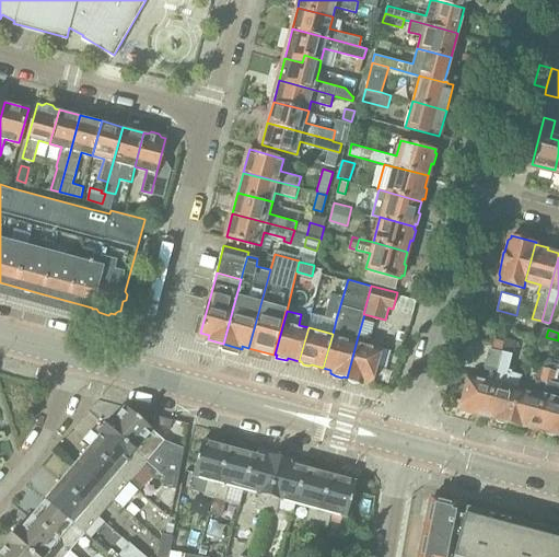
[(357,340),(347,378),(349,378),(351,381),(357,382),(360,381),(363,382),(364,379),(372,381),(384,340),(372,337),(370,344),(357,340)]
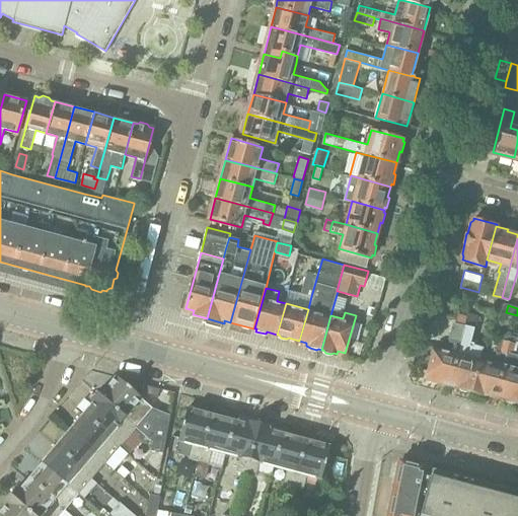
[(428,371),(426,373),(427,376),(426,378),(429,379),(431,381),(436,382),(439,381),(450,384),(458,353),(467,315),(459,313),(456,322),(454,322),(450,339),(449,346),(450,346),(449,350),(435,347),(428,371)]
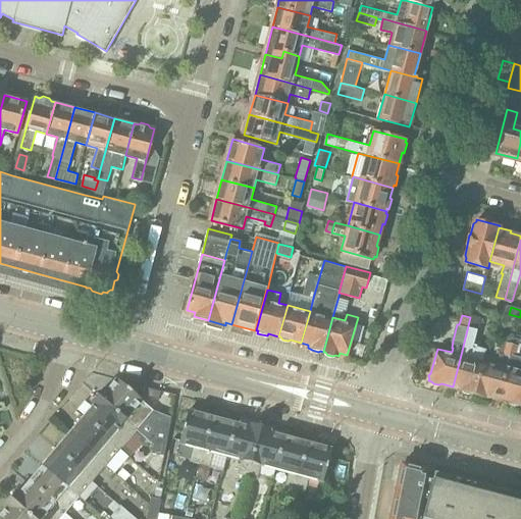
[(461,355),(453,386),(463,390),(465,392),(470,393),(473,392),(475,393),(483,362),(483,361),(483,360),(486,349),(477,346),(477,345),(474,344),(480,317),(471,315),(470,317),(461,355)]
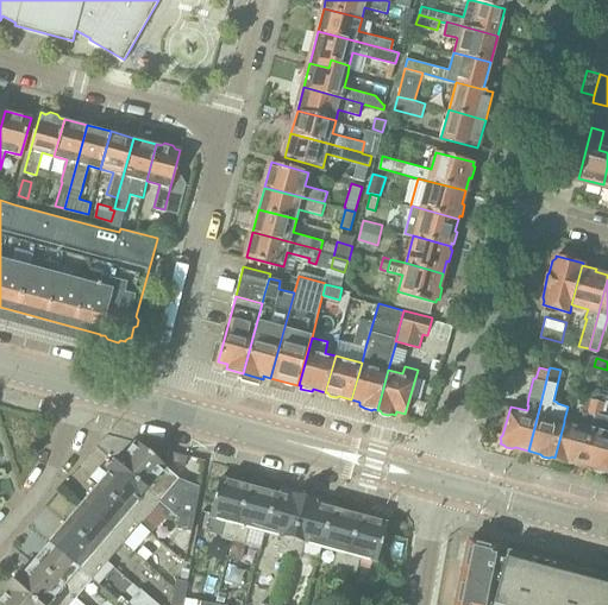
[(564,422),(555,458),(557,459),(559,461),(565,462),(569,461),(581,465),(601,392),(589,389),(587,397),(580,424),(580,426),(564,422)]
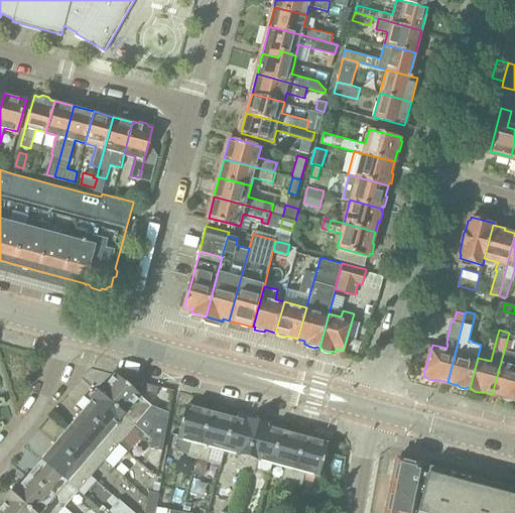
[(514,335),(509,333),(492,394),(503,397),(504,399),(510,400),(512,399),(514,400),(514,352),(513,352),(514,346),(514,335)]
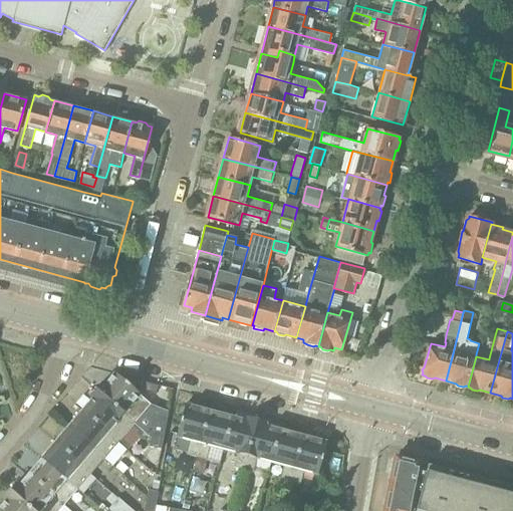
[(102,380),(96,389),(136,422),(152,403),(115,371),(105,384),(102,380)]
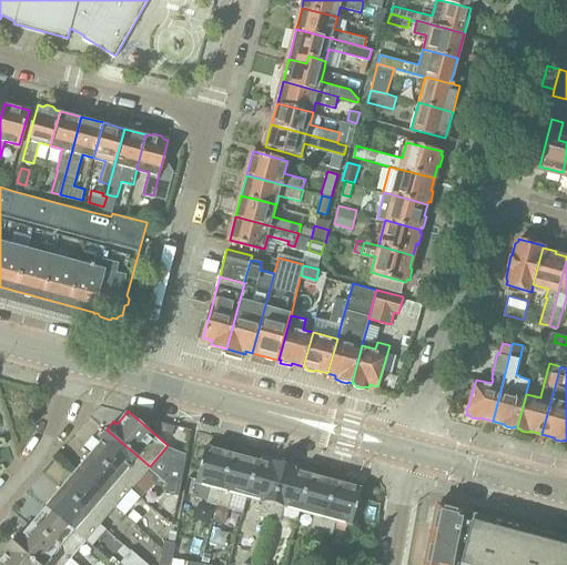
[(176,424),(160,420),(158,429),(174,433),(176,424)]
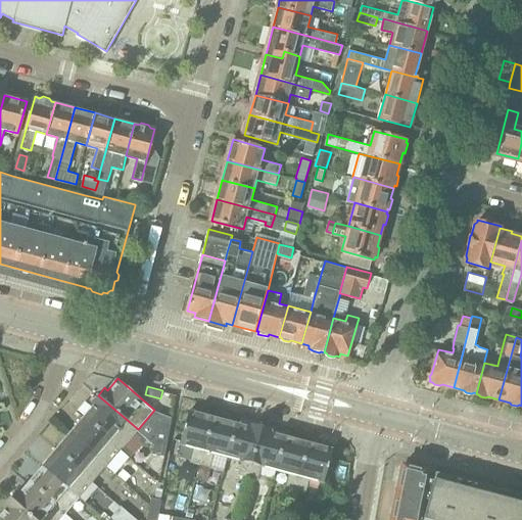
[(95,405),(85,416),(122,447),(138,429),(98,395),(92,403),(95,405)]
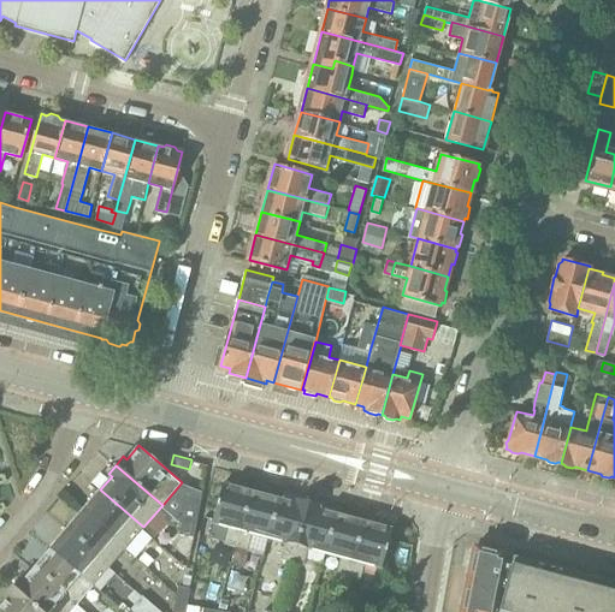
[(214,522),(211,536),(225,540),(224,542),(237,545),(252,491),(223,482),(212,521),(214,522)]
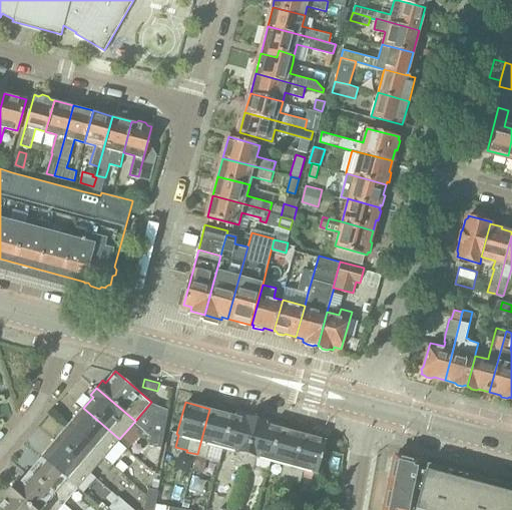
[(83,408),(69,424),(105,455),(104,456),(113,463),(117,459),(126,448),(118,440),(119,439),(83,408)]
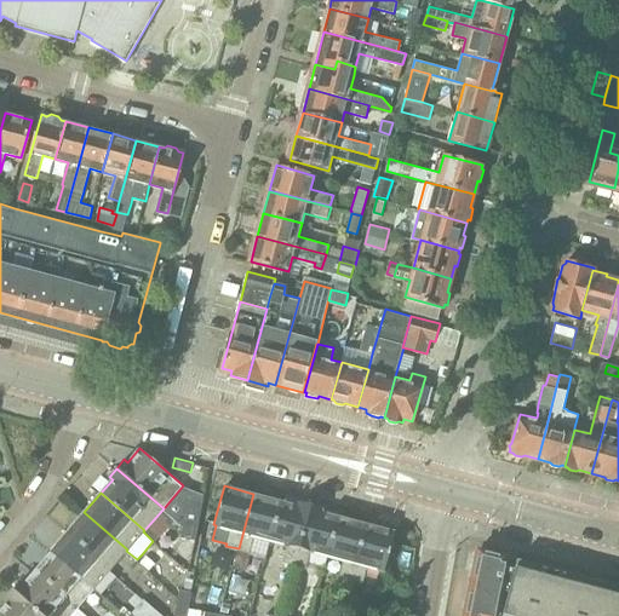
[(253,494),(239,548),(250,552),(254,535),(271,540),(281,501),(253,494)]
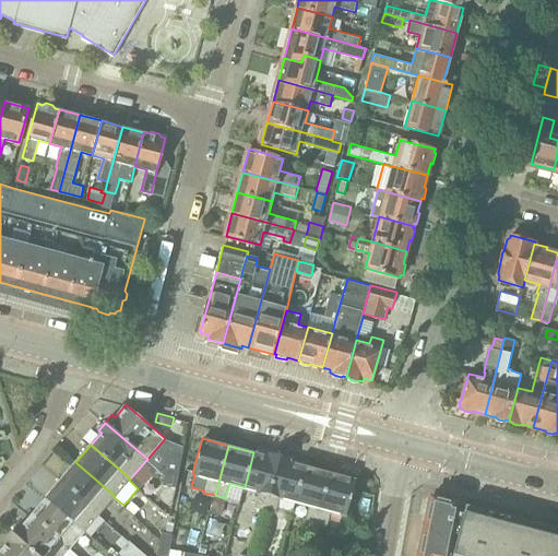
[(164,474),(165,474),(179,476),(183,451),(168,448),(164,474)]
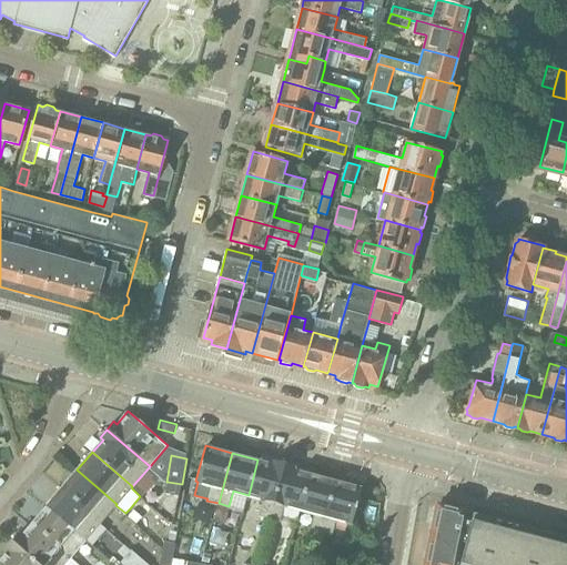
[(257,460),(249,495),(262,498),(259,514),(270,517),(285,463),(274,460),(274,464),(257,460)]
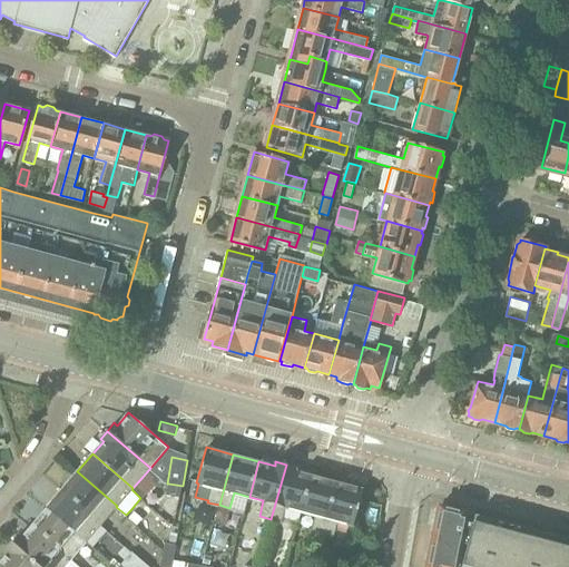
[(286,465),(271,519),(282,521),(286,507),(301,510),(311,475),(295,471),(296,467),(286,465)]
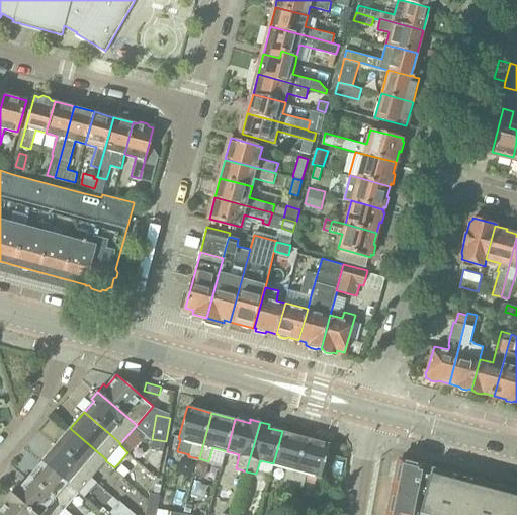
[(70,428),(57,444),(93,476),(105,460),(106,459),(70,428)]
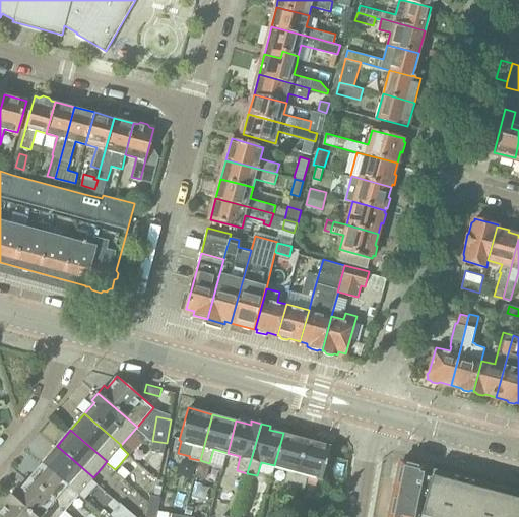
[(283,433),(274,465),(287,469),(284,482),(295,486),(307,440),(283,433)]
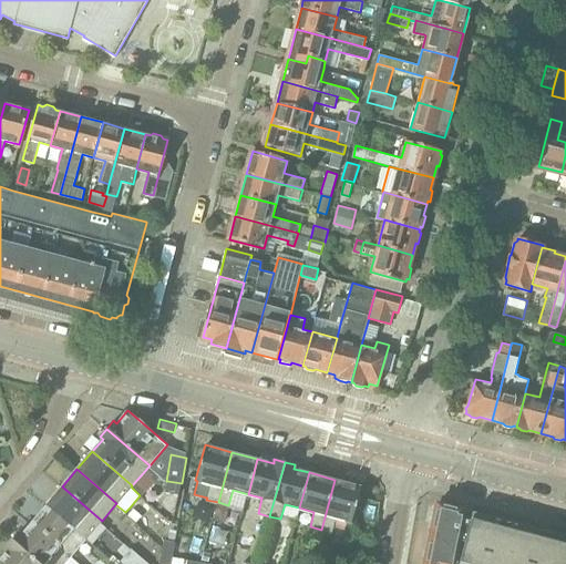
[(335,480),(321,530),(332,533),(337,519),(351,522),(361,486),(335,480)]
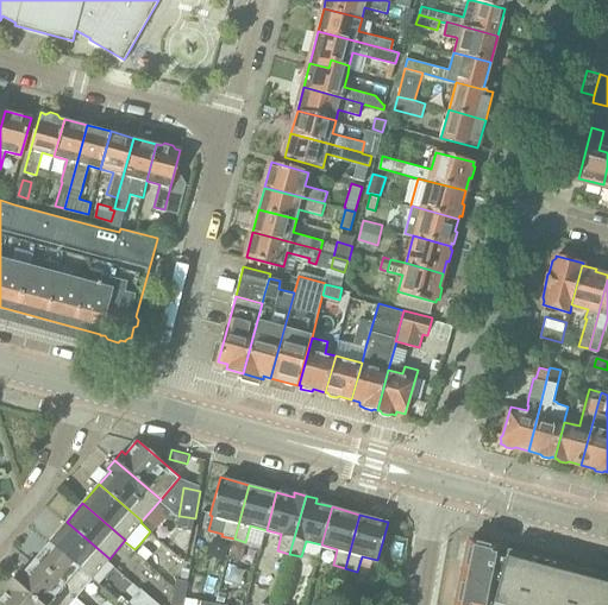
[(195,518),(180,516),(177,527),(193,530),(195,518)]
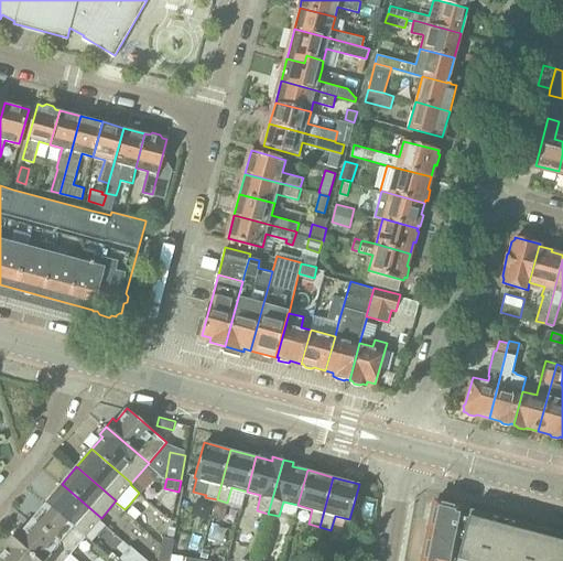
[(62,484),(46,502),(86,536),(101,518),(62,484)]
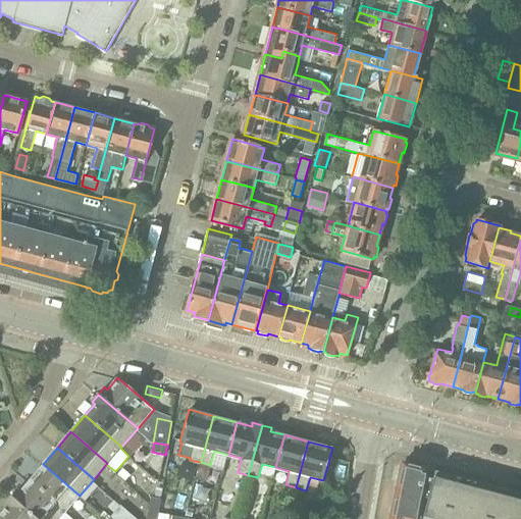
[(201,462),(197,476),(207,479),(211,466),(211,465),(210,465),(201,462)]
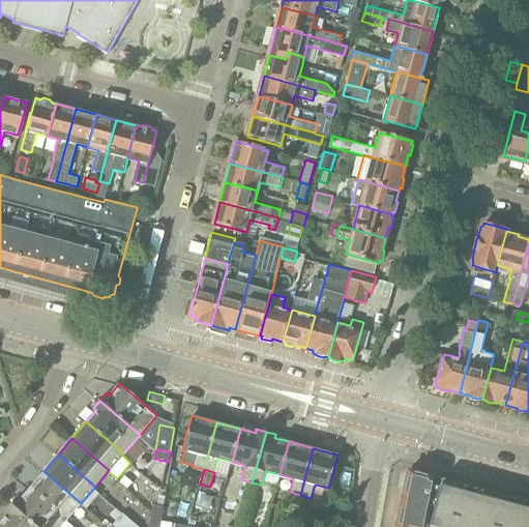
[(43,471),(29,488),(66,520),(81,503),(43,471)]
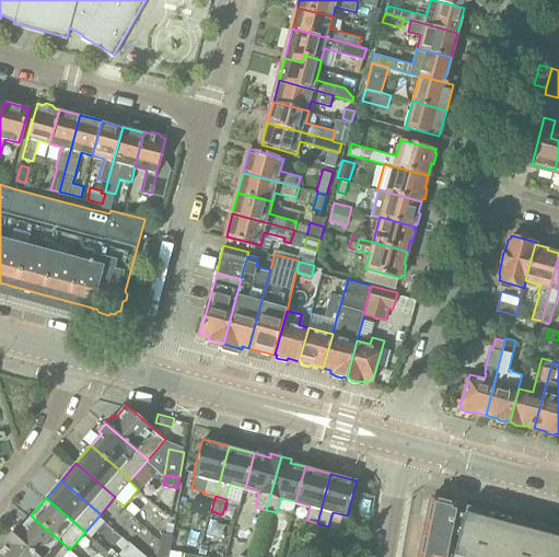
[(430,501),(418,556),(446,556),(457,503),(437,498),(435,500),(432,502),(430,501)]
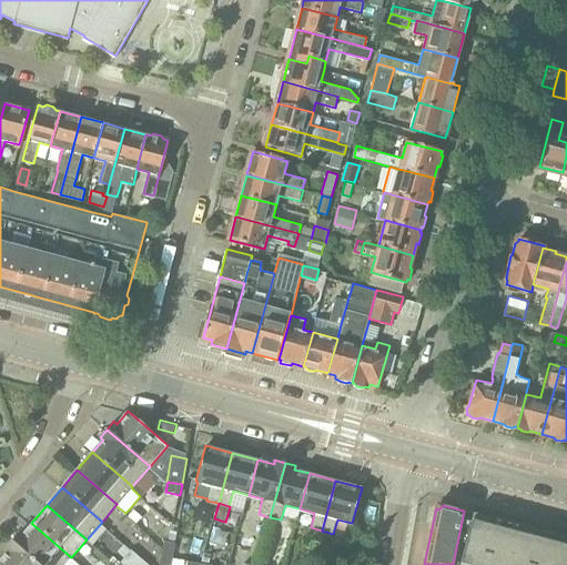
[(134,508),(129,515),(137,522),(142,516),(134,508)]
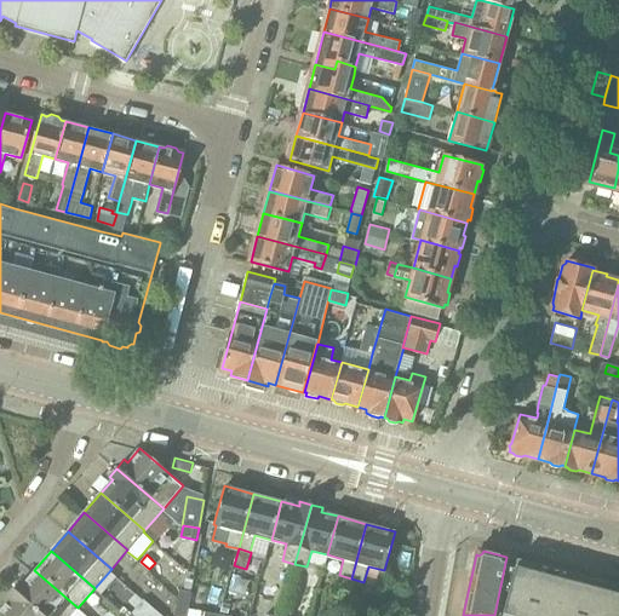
[(618,586),(517,559),(502,615),(505,615),(618,615),(618,586)]
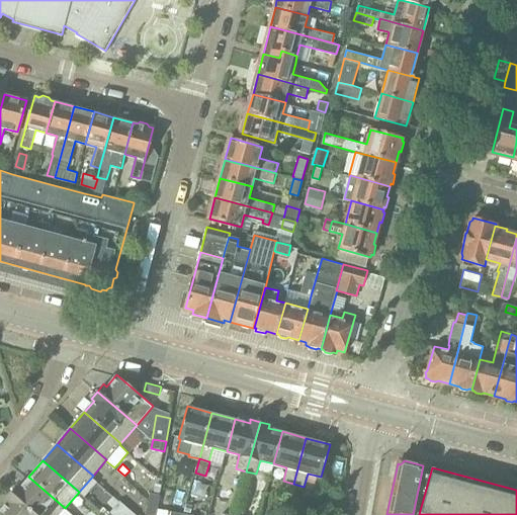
[(16,486),(10,493),(36,514),(59,514),(65,508),(28,477),(19,488),(16,486)]
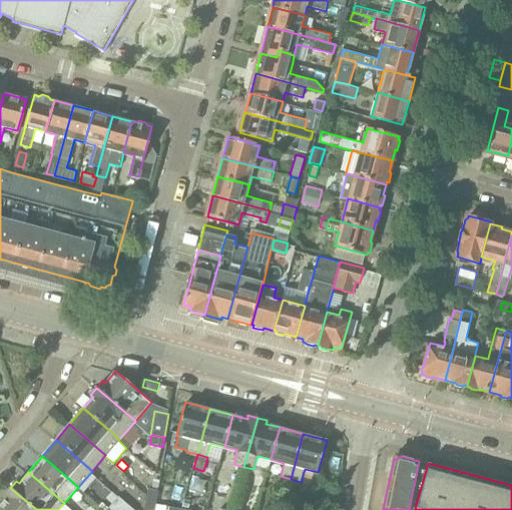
[(160,479),(153,478),(152,487),(153,488),(157,488),(158,489),(160,479)]
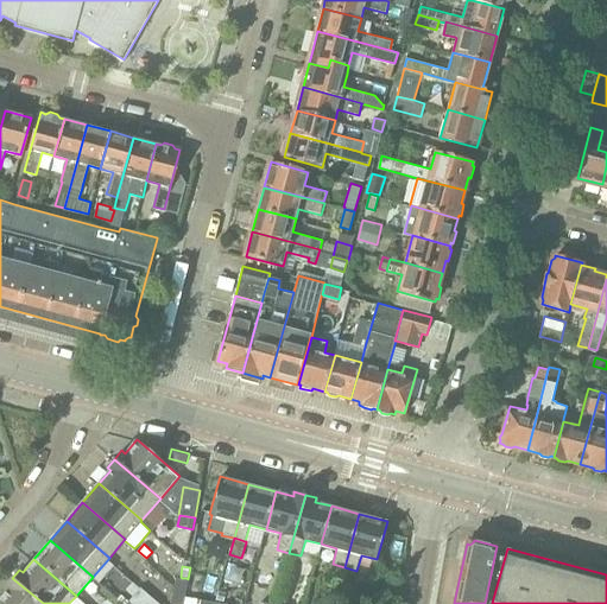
[(174,590),(184,592),(187,578),(176,577),(174,590)]
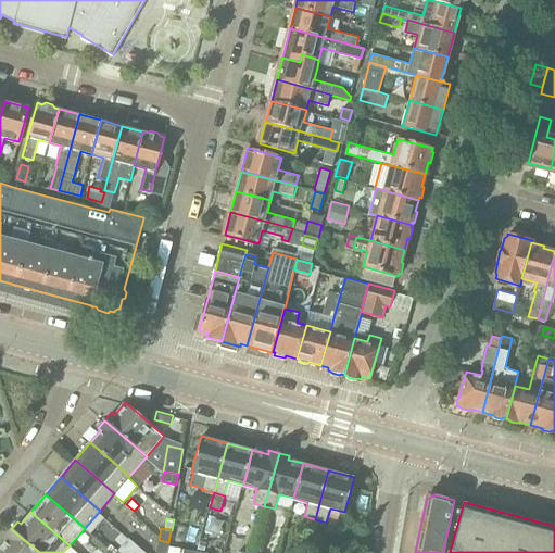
[(8,539),(0,548),(0,552),(39,552),(11,529),(4,537),(8,539)]
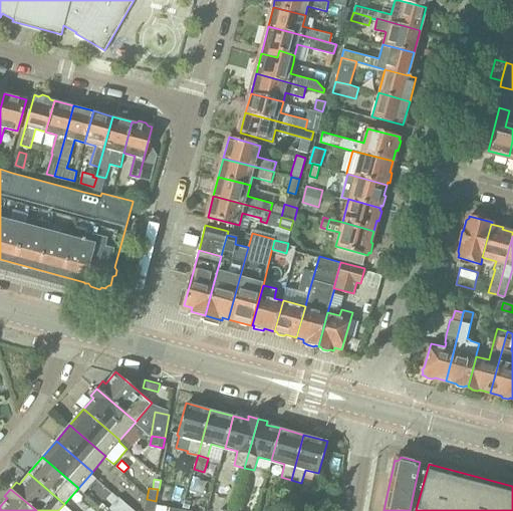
[(136,510),(118,496),(108,508),(111,510),(136,510)]
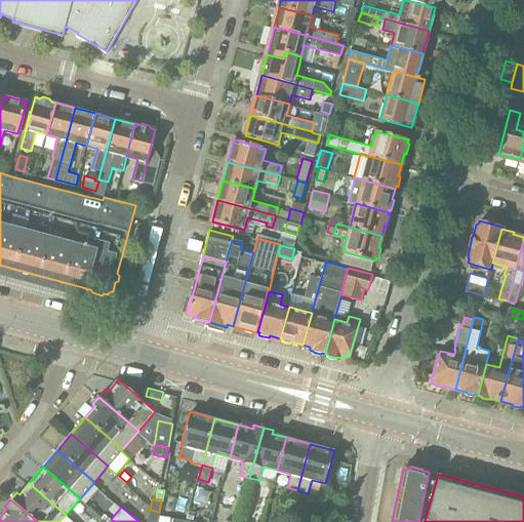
[(157,521),(159,512),(150,510),(147,521),(157,521)]
